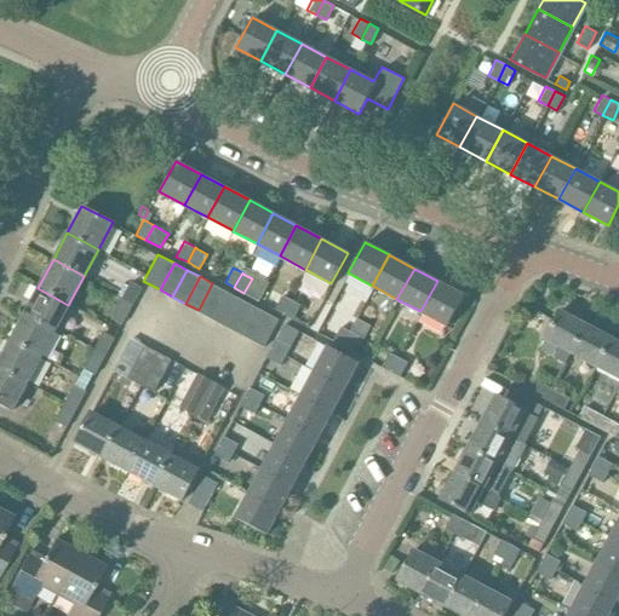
[(121,297),(132,303),(141,286),(130,280),(121,297)]
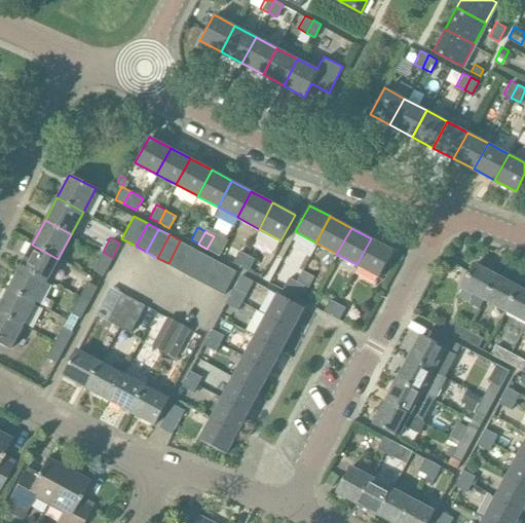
[(371,238),(357,264),(379,276),(392,250),(372,238),(371,238)]
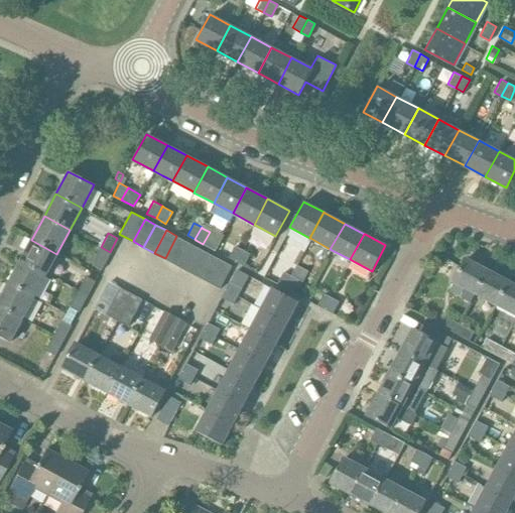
[(176,236),(165,258),(176,264),(188,242),(176,236)]
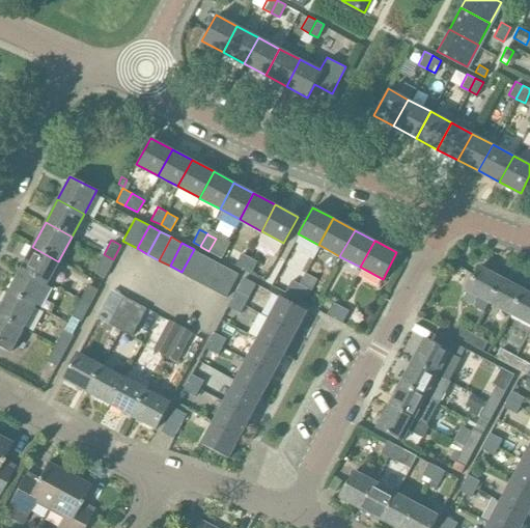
[(46,283),(58,261),(32,247),(20,270),(46,283)]
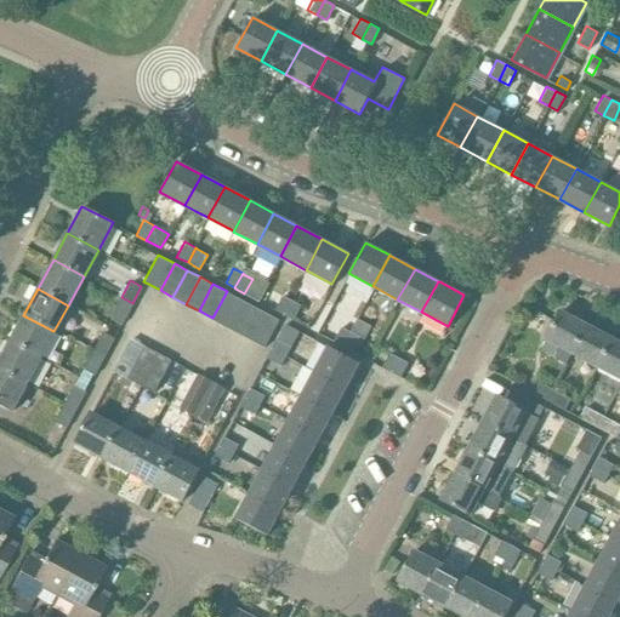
[(227,291),(212,318),(225,325),(239,297),(227,291)]
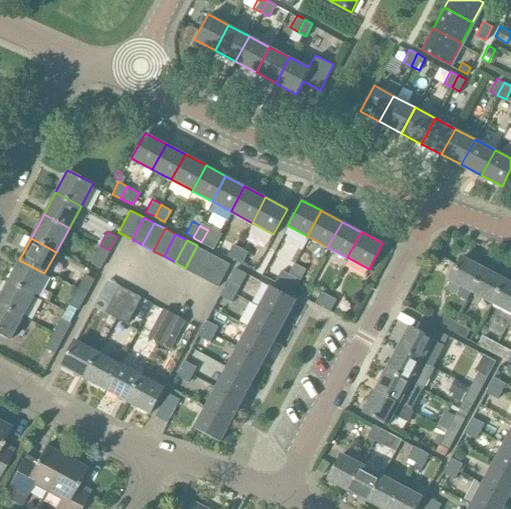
[(226,254),(226,255),(233,259),(240,247),(232,242),(226,254)]
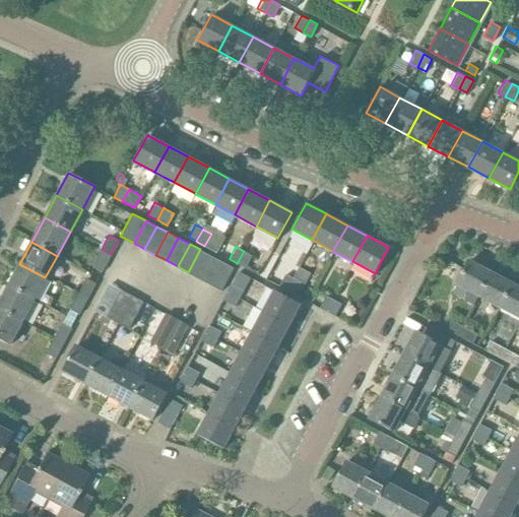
[(102,270),(111,254),(102,249),(92,265),(102,270)]
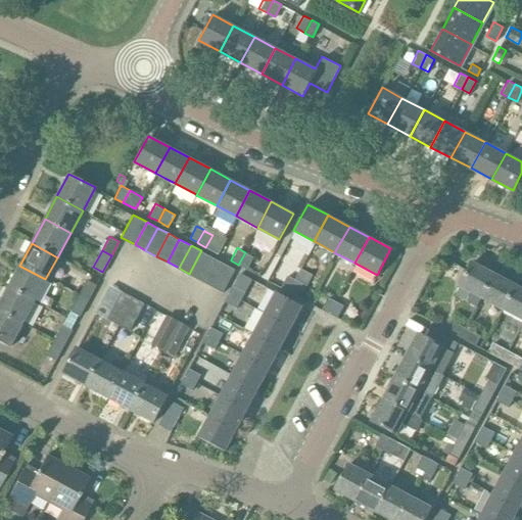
[(201,250),(189,274),(200,279),(212,256),(201,250)]
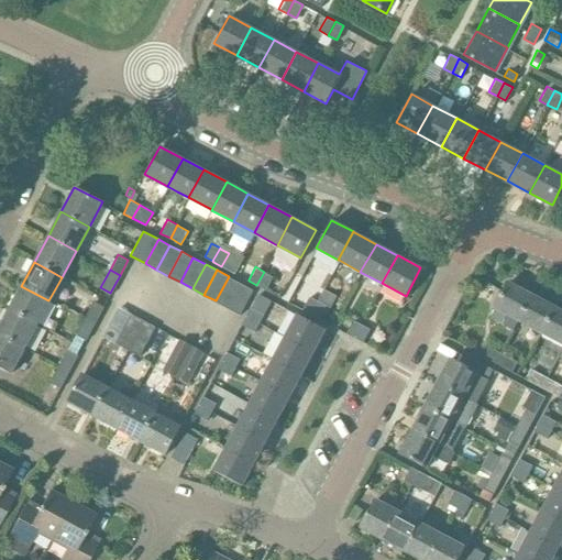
[(264,272),(256,285),(259,286),(265,289),(266,288),(273,276),(265,272),(264,272)]
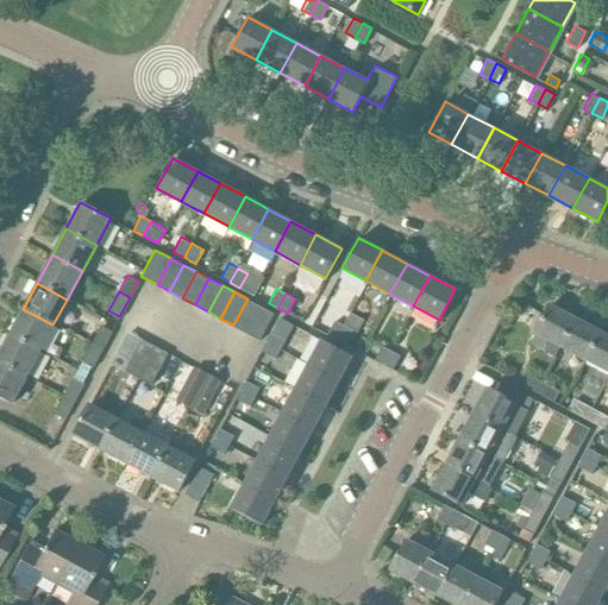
[(248,298),(233,325),(245,331),(259,304),(248,298)]
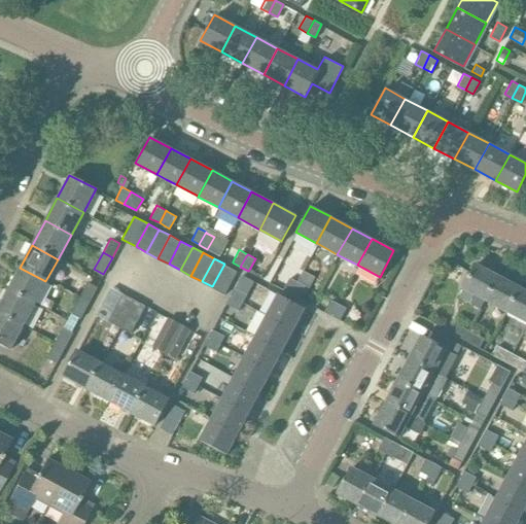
[(484,299),(496,274),(474,262),(460,286),(474,293),(469,302),(480,308),(484,299)]
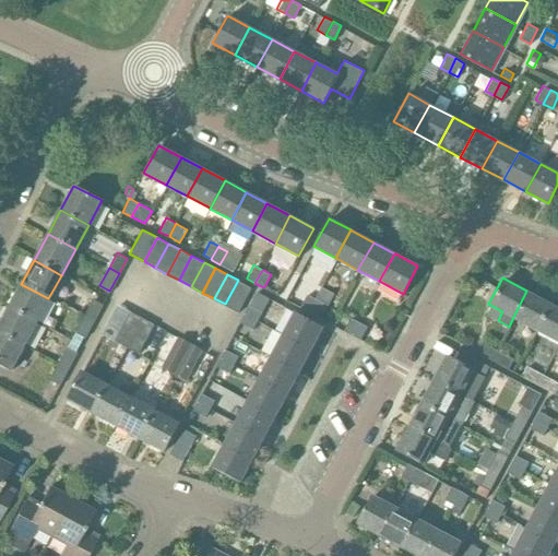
[(238,280),(225,304),(238,311),(251,286),(238,280)]
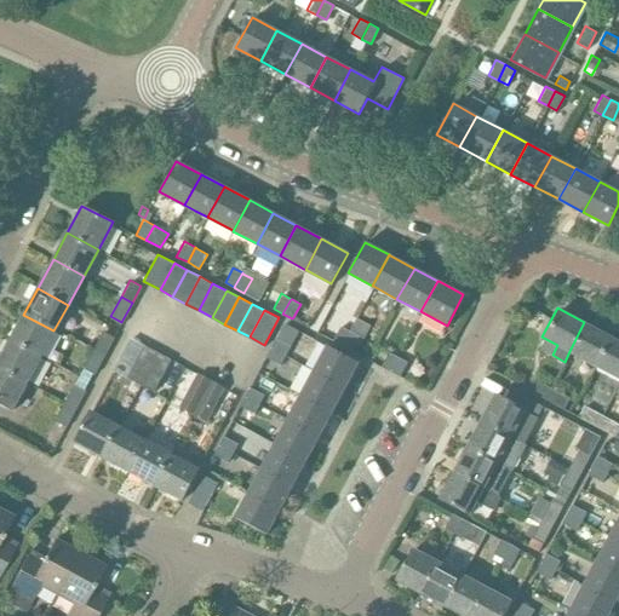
[(23,315),(10,339),(40,356),(53,330),(23,315)]
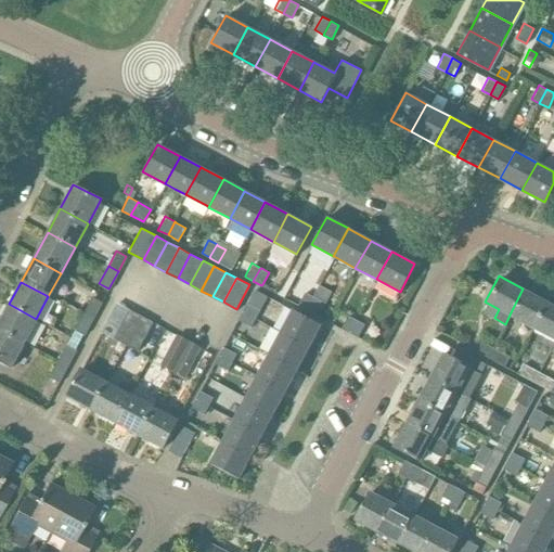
[(532,326),(545,300),(523,289),(510,315),(532,326)]
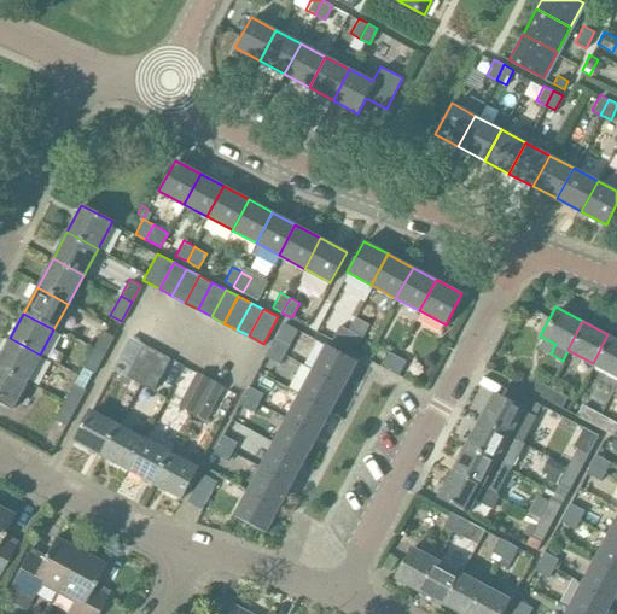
[(341,344),(348,328),(339,323),(331,339),(341,344)]
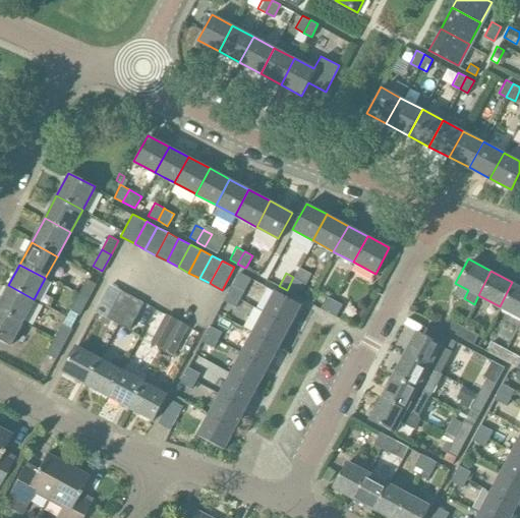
[(293,277),(287,290),(295,294),(301,282),(293,277)]
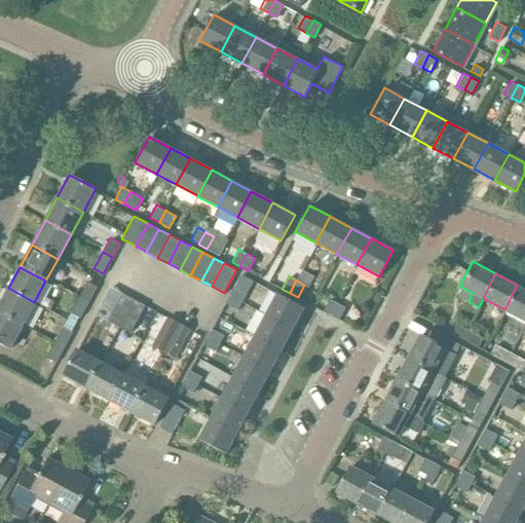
[(79,295),(88,300),(97,286),(87,281),(79,295)]
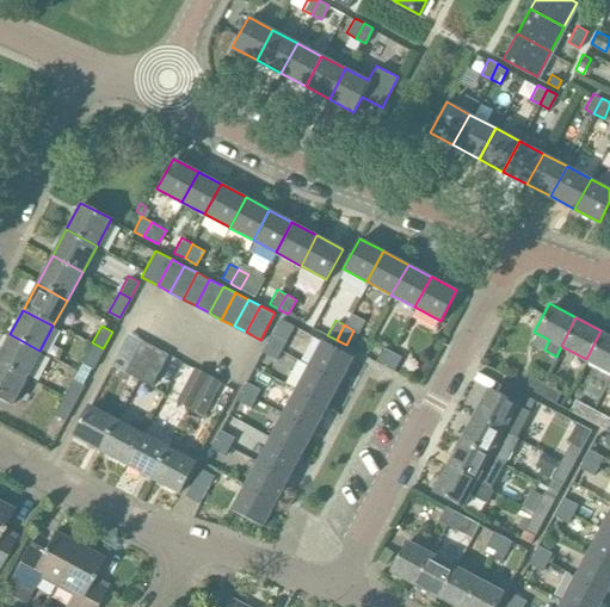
[(609,371),(609,335),(601,330),(586,359),(609,371)]
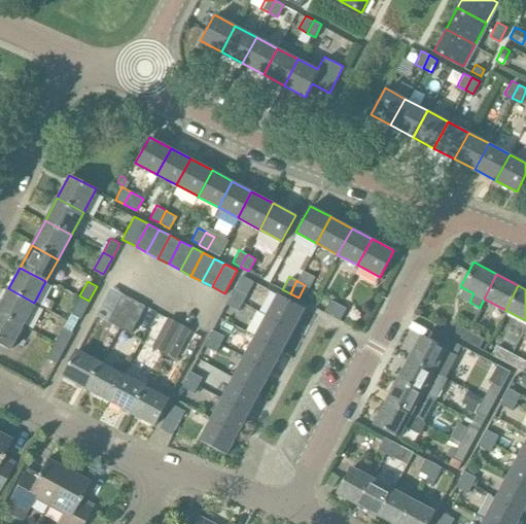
[(231,294),(231,295),(242,302),(243,301),(247,293),(246,293),(235,287),(231,294)]
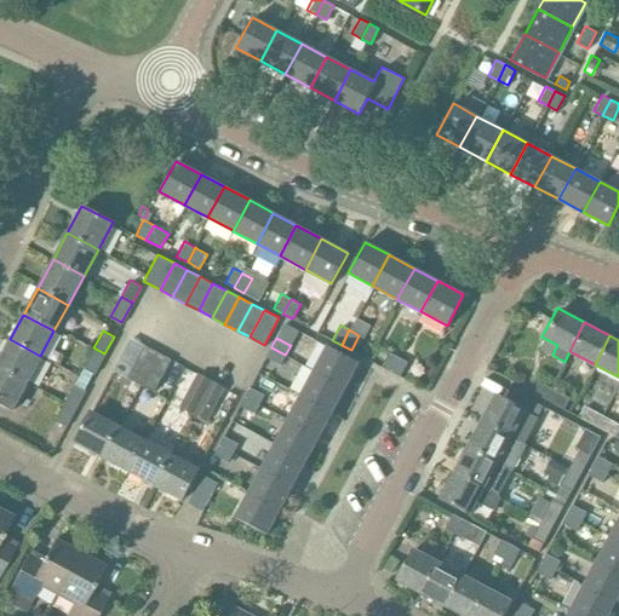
[(7,343),(0,356),(0,368),(27,381),(39,357),(40,356),(10,339),(7,343)]
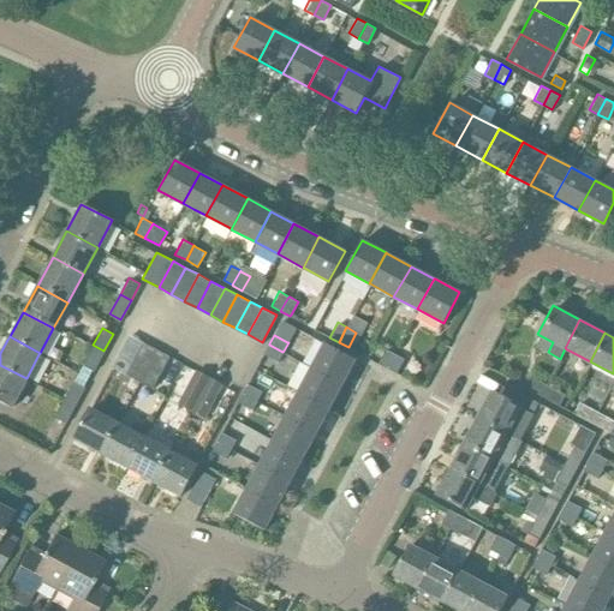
[(138,381),(156,348),(143,341),(126,373),(138,381)]
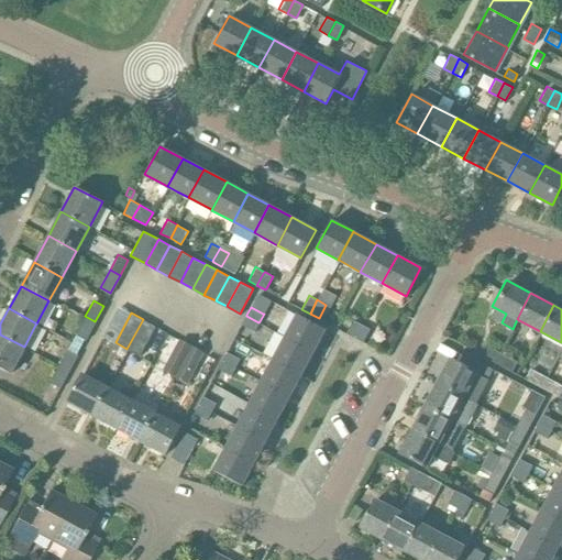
[(285,336),(284,338),(312,352),(313,350),(320,338),(324,329),(297,314),(285,336)]
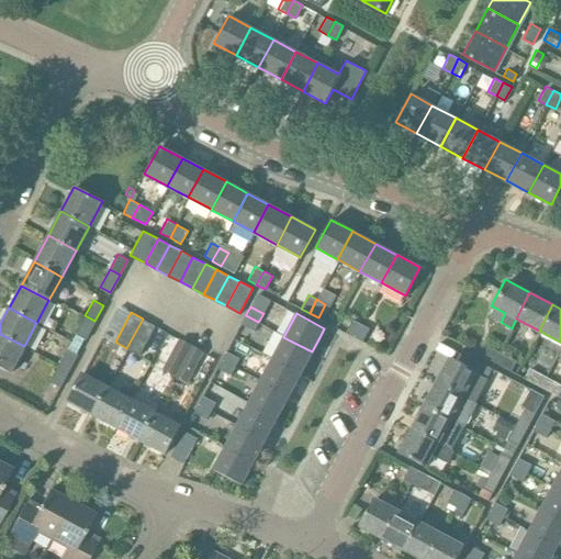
[(86,338),(94,321),(85,315),(76,333),(86,338)]
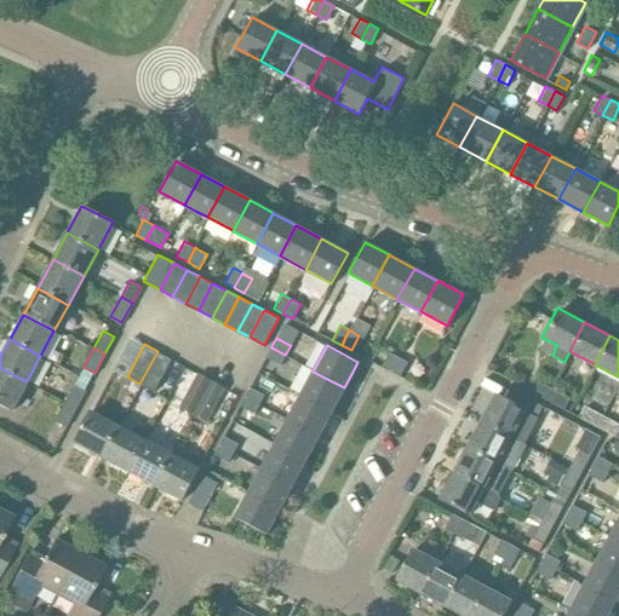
[(271,347),(267,356),(280,364),(285,355),(271,347)]
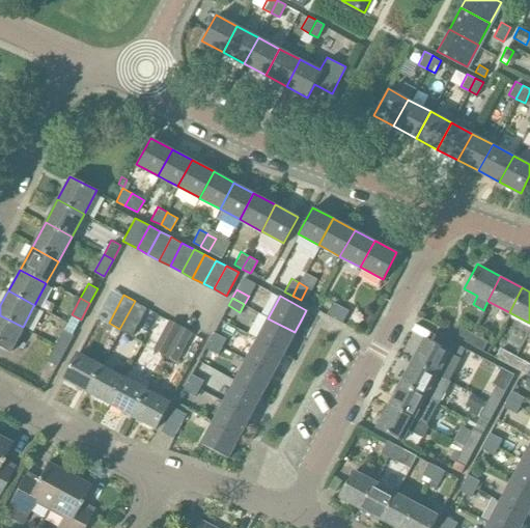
[(135,301),(119,329),(131,334),(145,307),(135,301)]
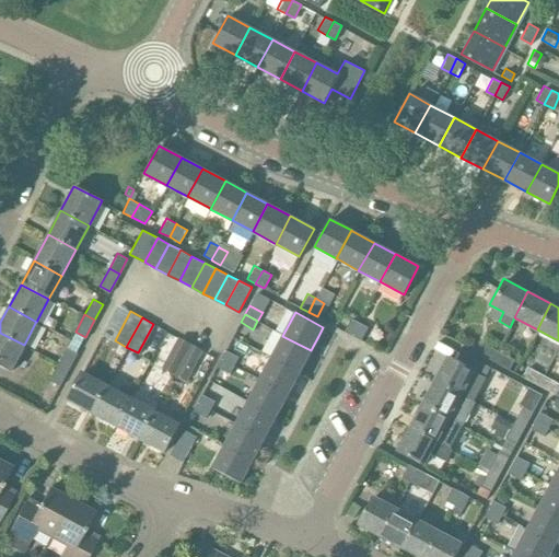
[(352,335),(359,322),(351,317),(344,331),(352,335)]
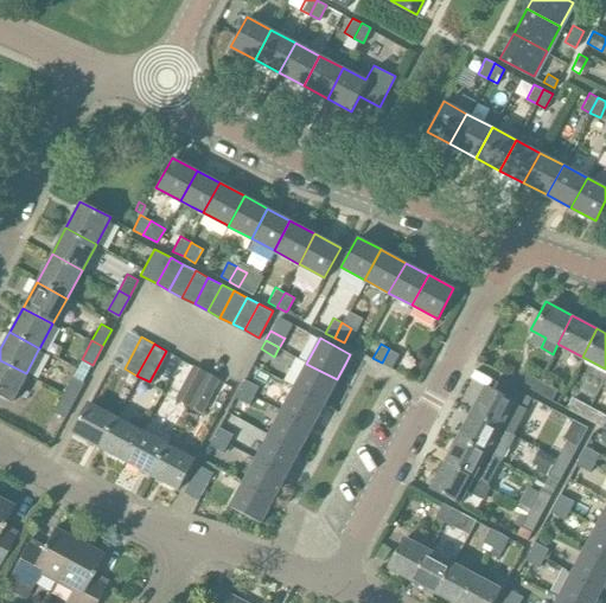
[(389,348),(382,363),(390,367),(399,353),(389,348)]
